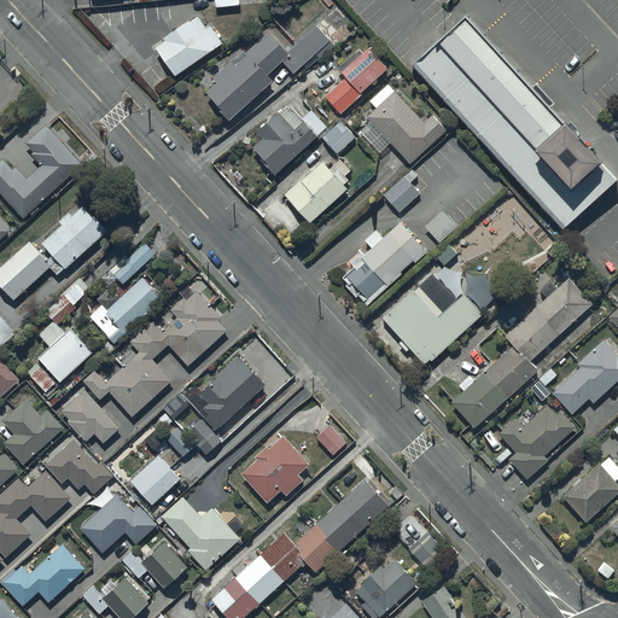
[(617,182),(468,15),(414,63),(564,231),(617,182)]
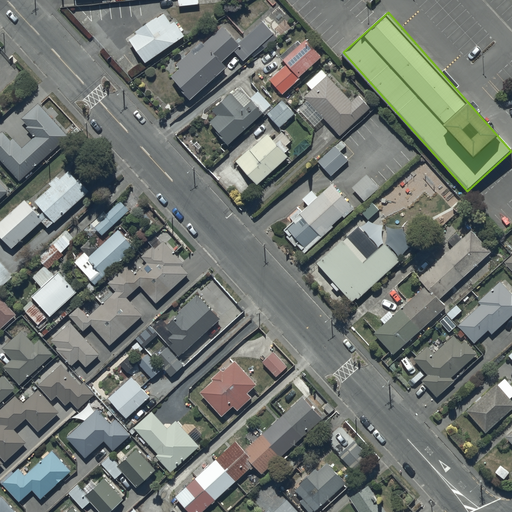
[(145,64),(183,38),(173,22),(169,25),(162,14),(127,38),(145,64)]
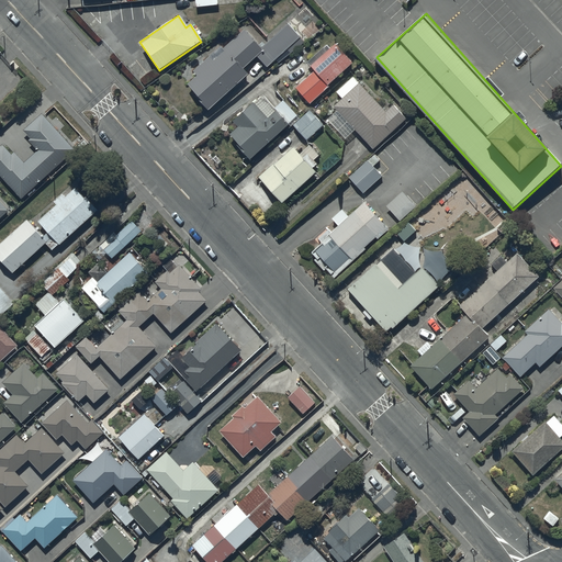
[(262,54),(243,33),(209,64),(205,59),(191,72),(194,77),(184,86),(209,111),(247,76),(243,71),(262,54)]
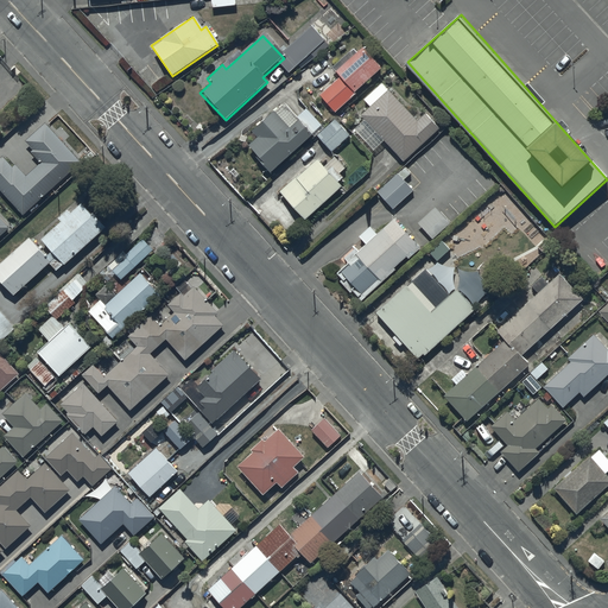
[(353,48),(333,68),(341,77),(322,95),(337,112),(382,68),(363,48),(358,52),(353,48)]
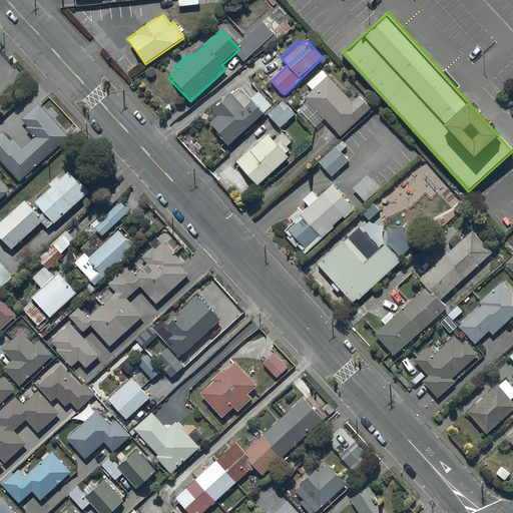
[(352,100),(323,70),(308,84),(313,90),(305,98),(308,102),(299,110),(316,128),(325,119),(341,137),(371,109),(358,95),(352,100)]
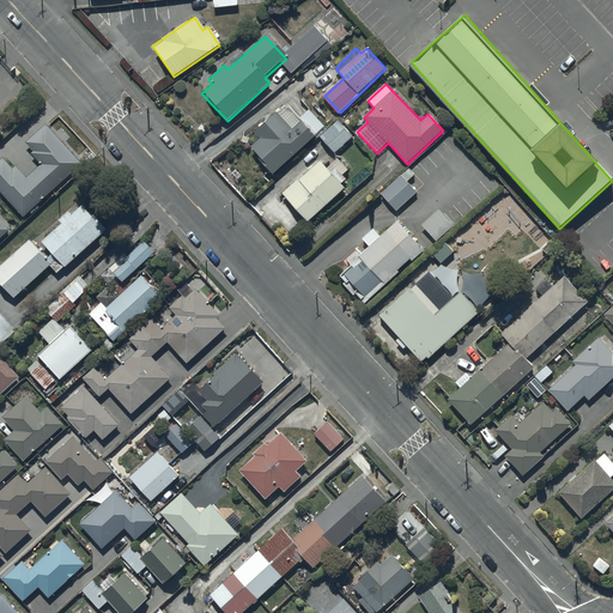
[(275,174),(325,127),(309,111),(301,120),(285,104),(255,134),(261,140),(252,150),(275,174)]
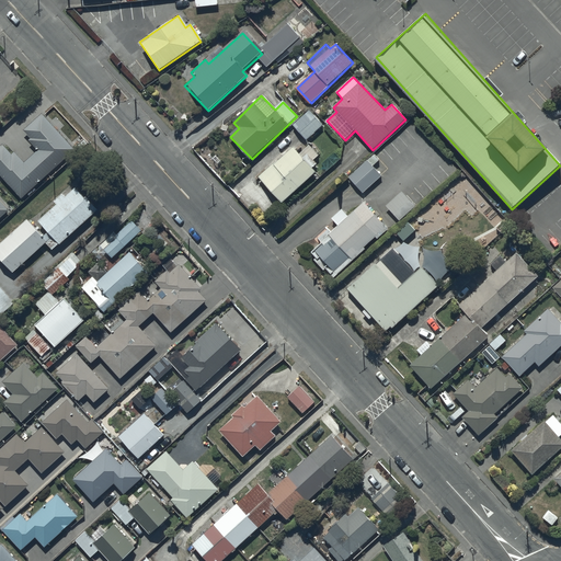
[(309,111),(293,126),(308,141),(323,127),(309,111)]
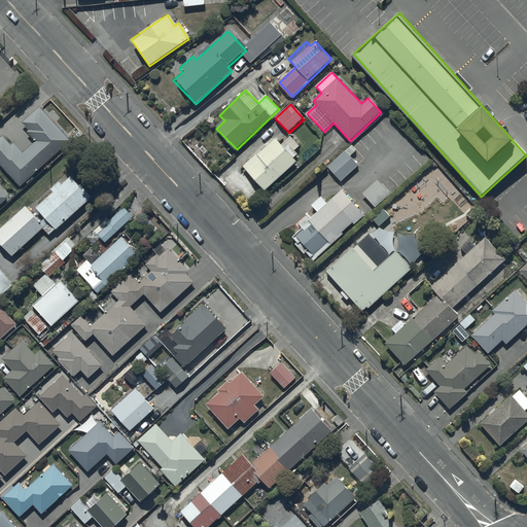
[(11,145),(3,136),(0,138),(0,164),(22,186),(70,141),(39,108),(23,124),(29,131),(27,133),(36,142),(24,153),(14,142),(11,145)]
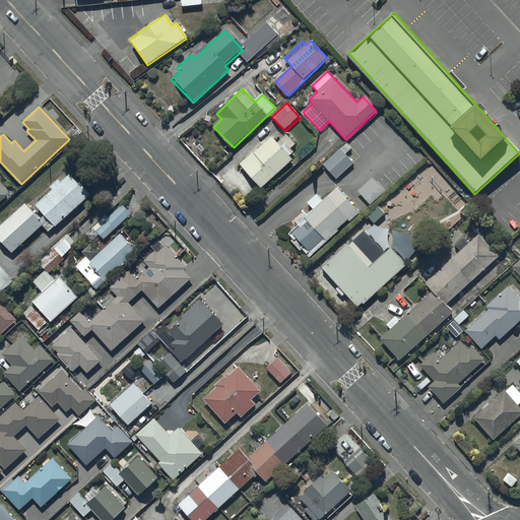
[(271,136),(240,165),(262,189),(294,160),(290,156),(294,153),(290,149),(296,144),(287,135),(278,143),(271,136)]
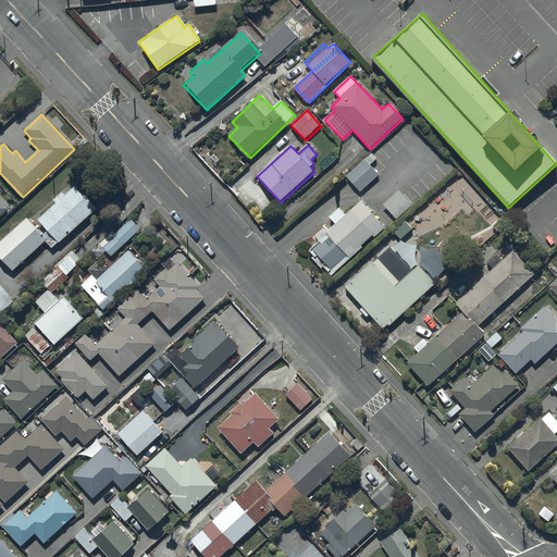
[(378,160),(372,153),(346,176),(360,193),(380,175),(371,165),(378,160)]
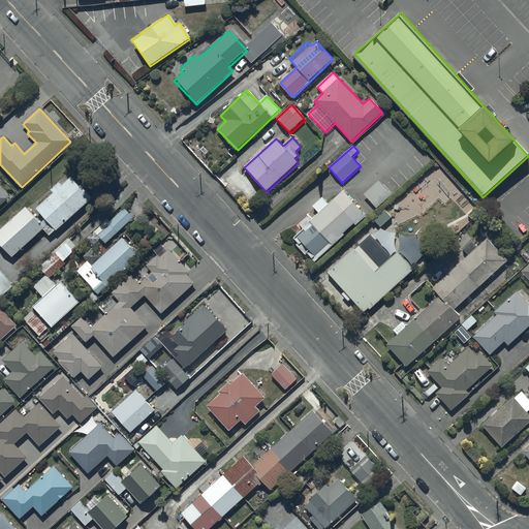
[(52,190),(55,193),(36,209),(45,219),(41,223),(27,207),(0,230),(0,254),(2,257),(7,252),(12,258),(44,230),(51,237),(94,198),(83,185),(80,187),(71,178),(62,186),(59,183),(52,190)]
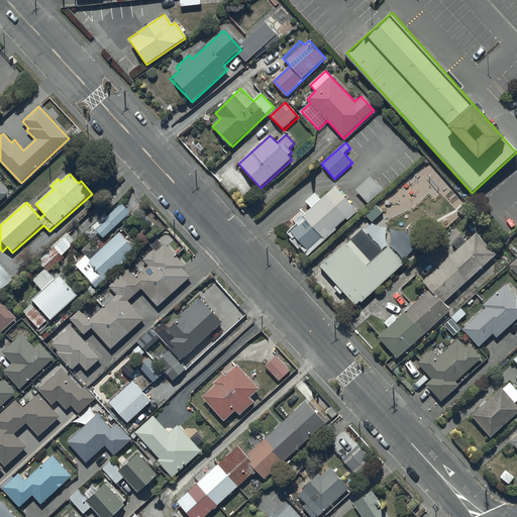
[(383,189),(370,176),(355,190),(368,203),(383,189)]
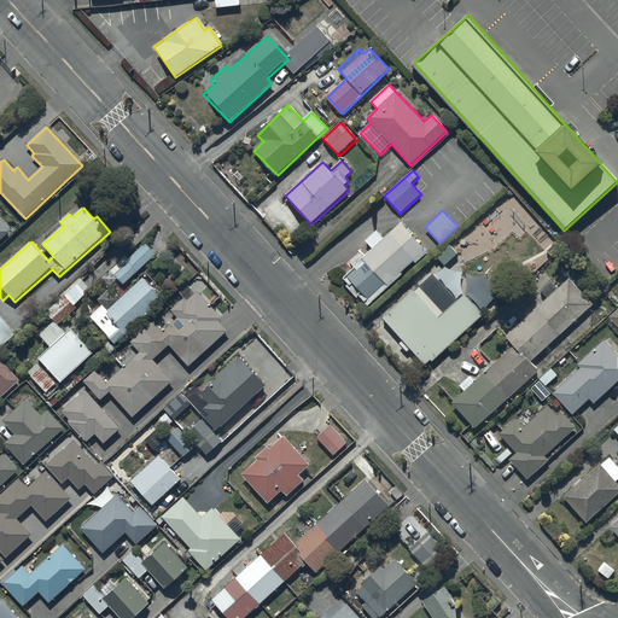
[(0,240),(10,232),(0,220),(0,240)]
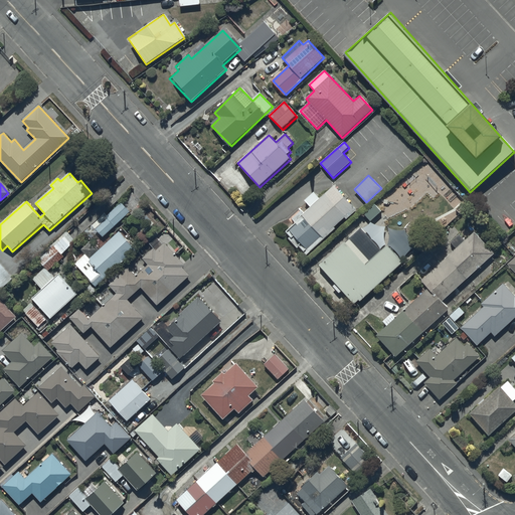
[(358,211),(335,186),(321,198),(315,192),(310,196),(305,200),(311,207),(304,213),(302,211),(293,218),(296,222),(286,230),(291,237),(289,239),(305,258),(335,229),(334,227),(345,218),(347,221),(358,211)]
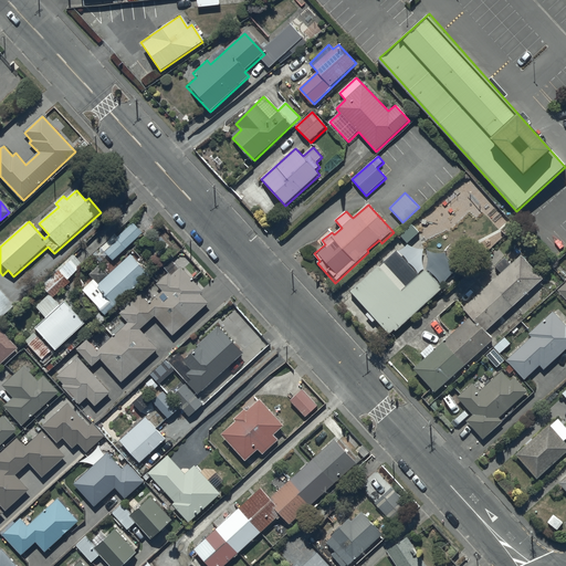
[(144,232),(134,222),(117,240),(113,237),(94,257),(102,264),(108,257),(115,262),(144,232)]
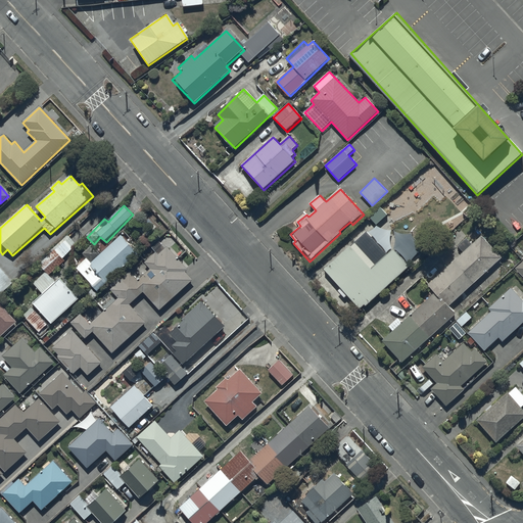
[(139,253),(121,236),(93,264),(88,257),(76,269),(94,287),(88,294),(93,299),(139,253)]
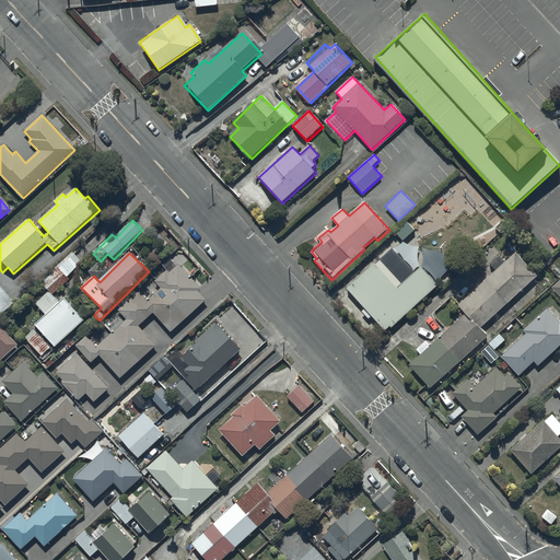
[(537,278),(515,253),(506,260),(501,254),(490,264),(497,270),(457,305),(466,315),(430,347),(426,341),(417,350),(421,356),(410,365),(431,388),(488,338),(480,328),(537,278)]
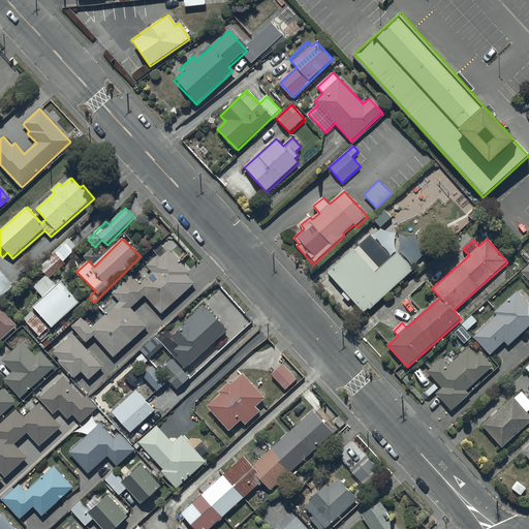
[(386,262),(365,240),(328,273),(363,313),(368,309),(369,310),(413,271),(397,253),(386,262)]
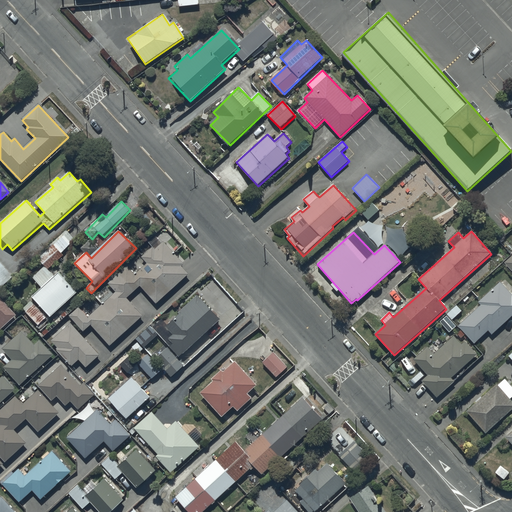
[(64,235),(48,250),(55,259),(72,243),(64,235)]
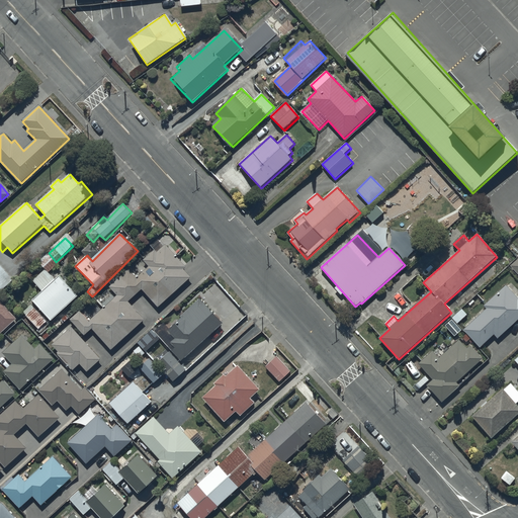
[(80,311),(70,319),(85,336),(93,329),(111,351),(146,321),(130,303),(143,290),(158,308),(191,277),(184,269),(187,267),(166,244),(158,252),(156,249),(144,260),(150,266),(137,277),(130,269),(110,286),(118,295),(89,321),(80,311)]
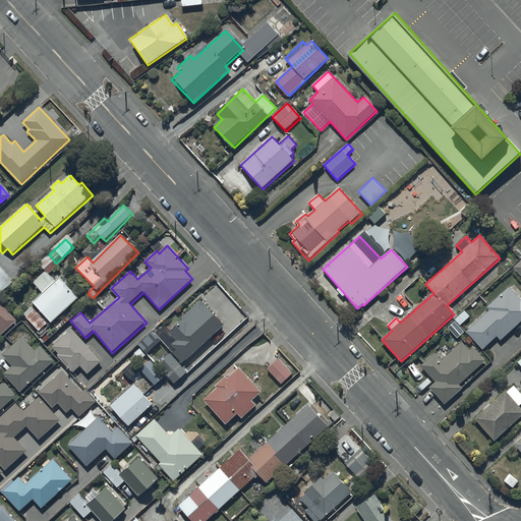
[(40,332),(51,321),(53,323),(79,297),(60,278),(50,267),(34,282),(33,283),(42,292),(33,302),(35,304),(23,314),(40,332)]
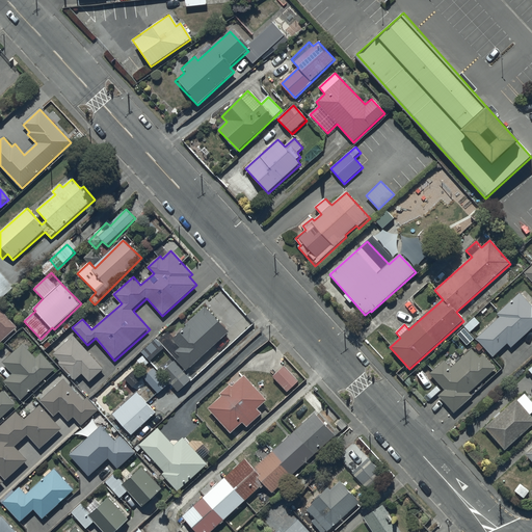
[(531,307),(520,293),(497,314),(499,317),(476,340),(479,343),(475,347),(479,351),(483,347),(493,357),(507,344),(510,348),(531,327),(531,307)]
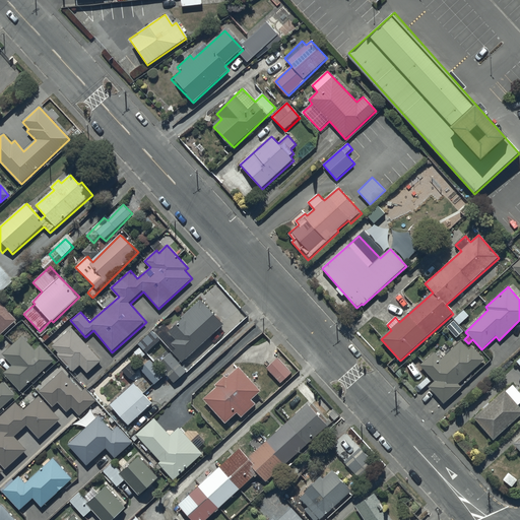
[(0,296),(0,336),(17,321),(0,302),(0,298),(1,298),(0,296)]
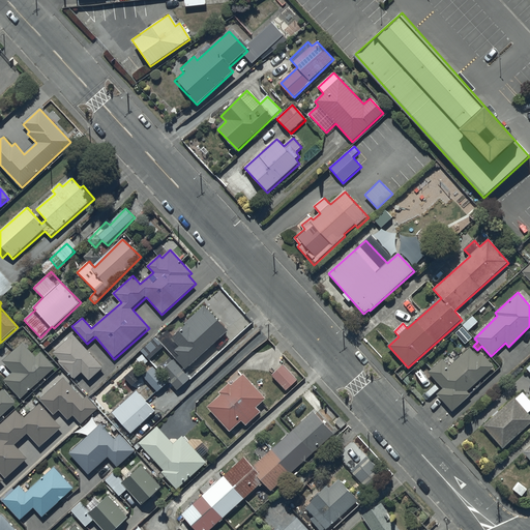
[(228,330),(204,305),(184,324),(186,325),(172,339),(180,347),(175,352),(180,356),(177,359),(186,370),(228,330)]
